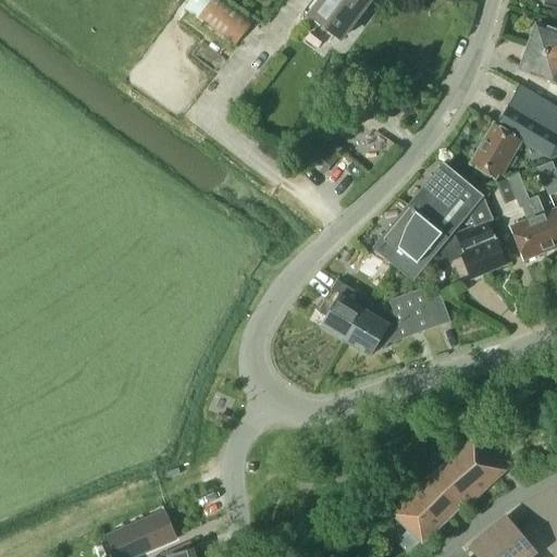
[(221,0),(188,0),(182,9),(232,48),(251,23),(221,0)]
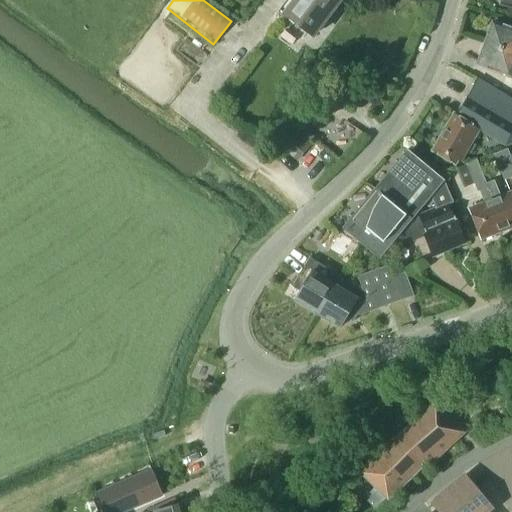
[(286,0),(278,10),(282,13),(312,37),(340,0),(286,0)]
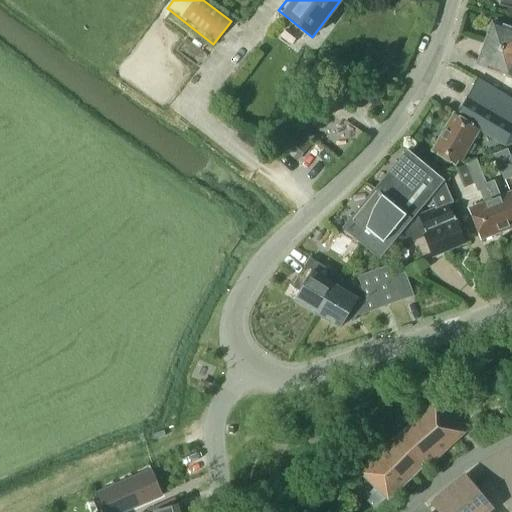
[(511,0),(499,0),(498,5),(511,9),(511,0)]
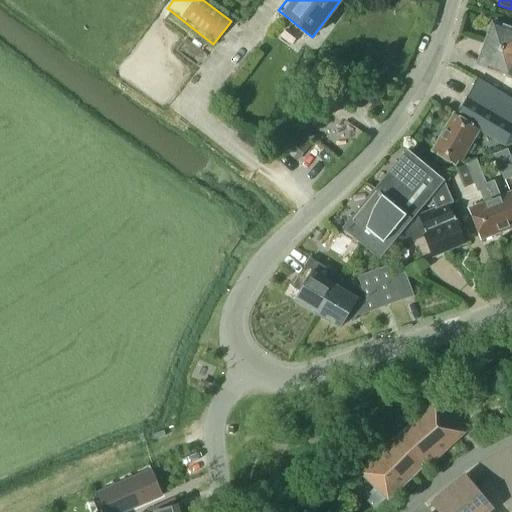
[(484,42),(511,52),(511,29),(491,21),(484,42)]
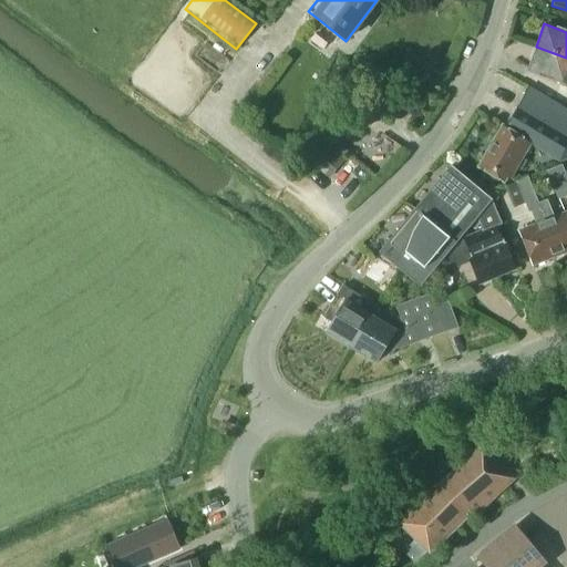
[(566,58),(536,47),(527,70),(566,84),(566,58)]
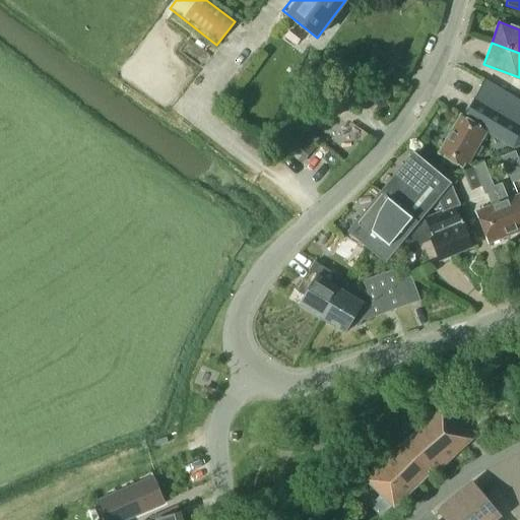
[(438,153),(462,169),(465,164),(468,166),(486,133),(514,149),(519,146),(519,102),(484,80),(464,119),(459,116),(438,153)]
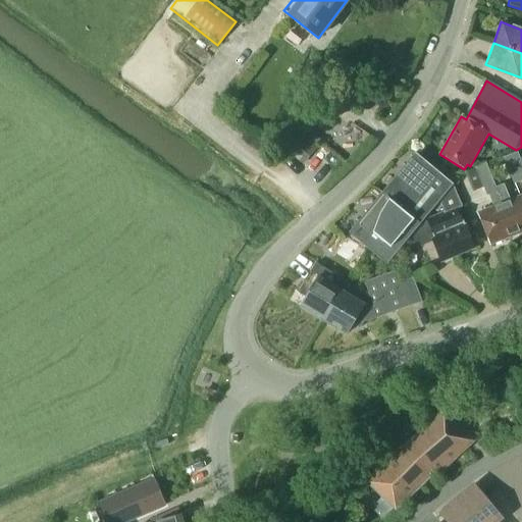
[(504,156),(514,184),(521,179),(521,164),(520,157),(517,151),(504,156)]
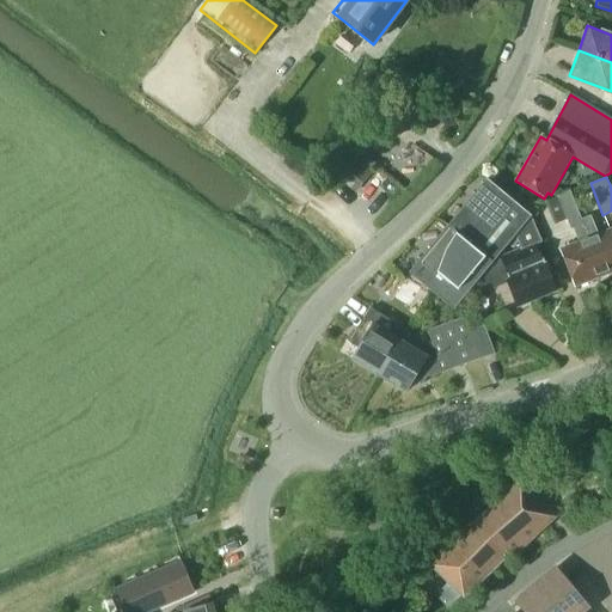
[(487,181),(484,183),(447,227),(491,263),(530,216),(487,181)]
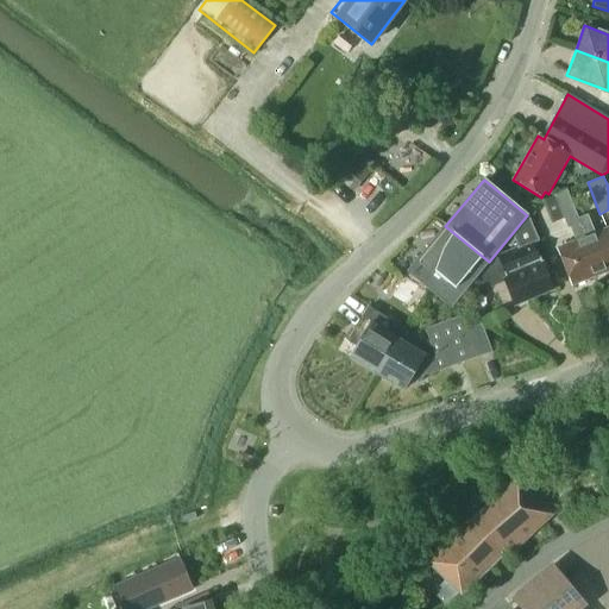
[(557,248),(572,288),(600,276),(578,218),(567,190),(542,200),(552,224),(564,219),(567,228),(570,227),(575,240),(557,248)]
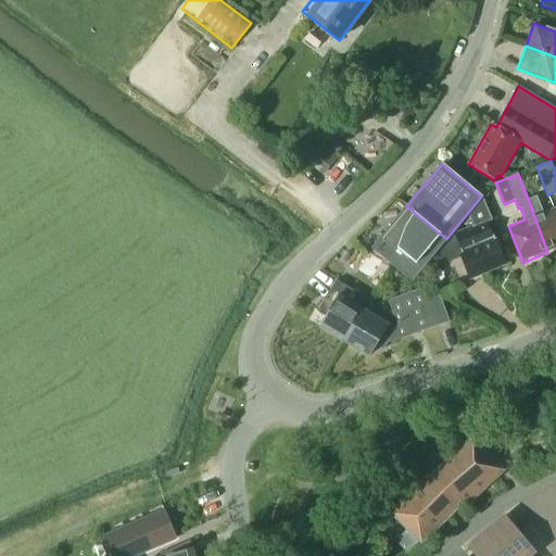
[(536,196),(528,199),(547,252),(555,249),(555,206),(543,212),(536,196)]
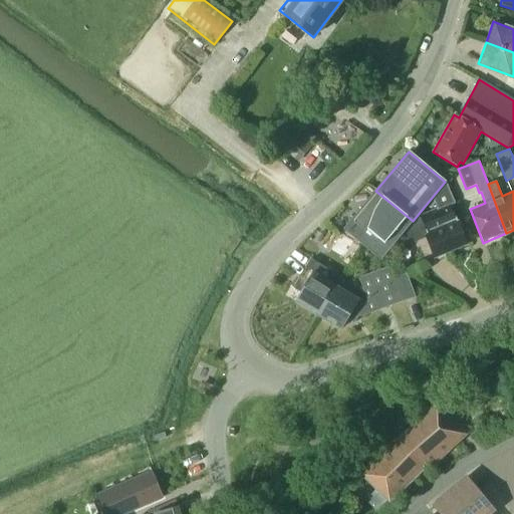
[(342,230),(361,245),(379,260),(413,221),(375,191),(342,230)]
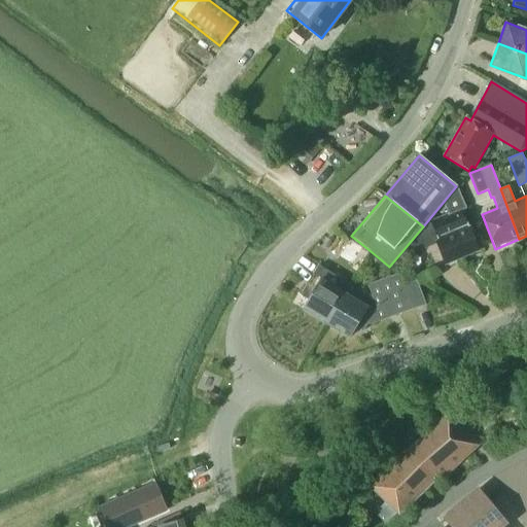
[(457,261),(480,251),(469,226),(468,227),(462,209),(431,221),(437,240),(435,241),(445,267),(448,265),(449,266),(457,262),(457,261)]
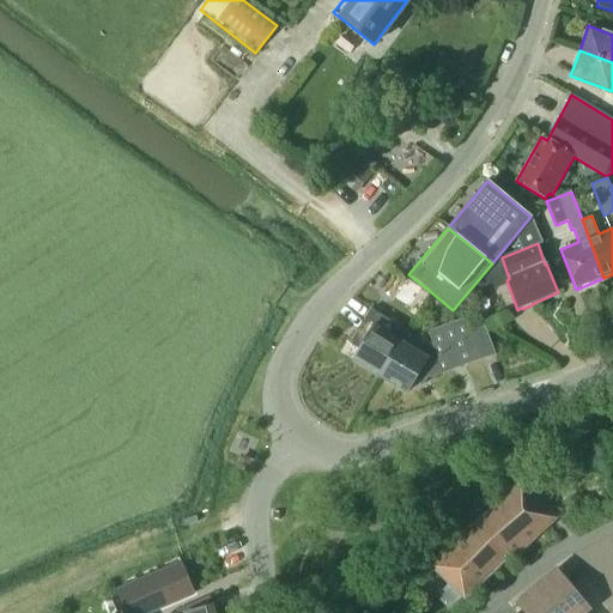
[(402,281),(398,293),(396,295),(413,303),(419,290),(402,281)]
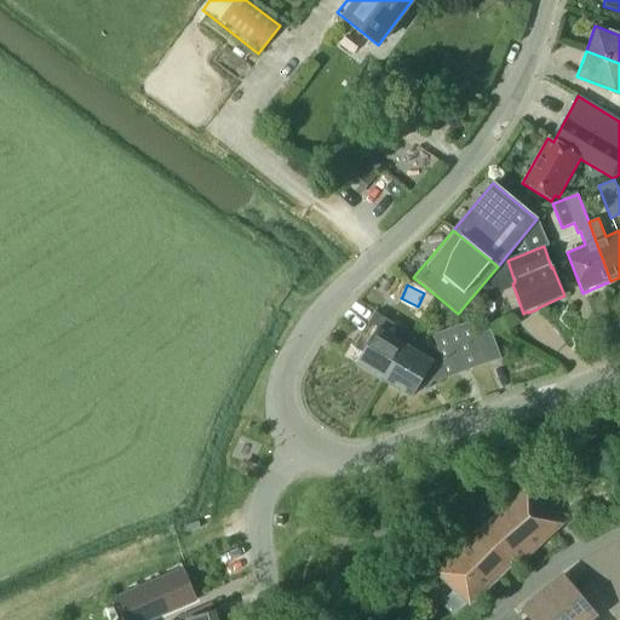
[(357,365),(384,380),(385,380),(405,346),(412,334),(386,320),(377,314),(355,346),(354,345),(352,346),(365,354),(357,365)]
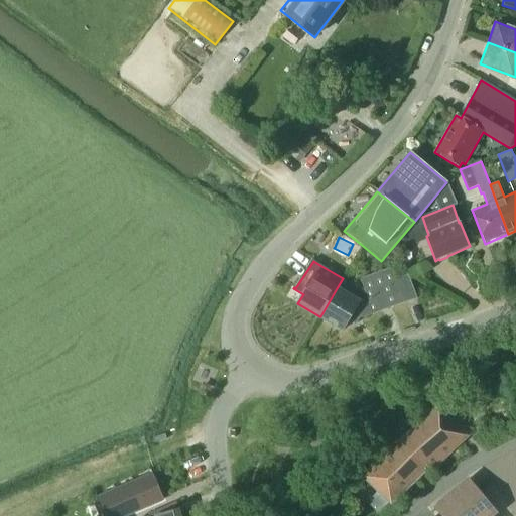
[(359,301),(337,288),(320,316),(342,330),(348,320),(356,325),(360,317),(416,299),(408,275),(396,278),(392,267),(360,279),(368,303),(362,305),(358,303),(359,301)]
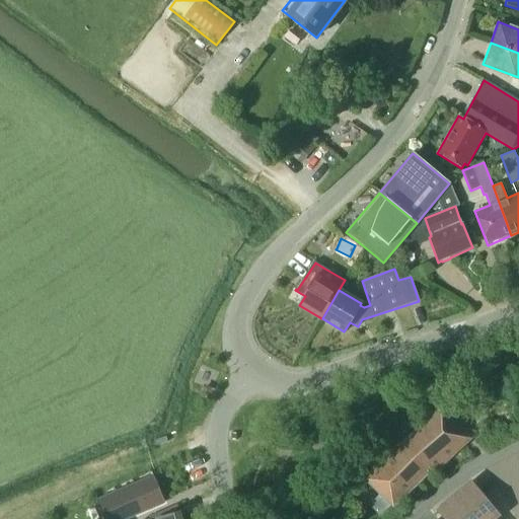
[(430,469),(432,472),(473,436),(453,413),(446,419),(438,410),(405,439),(365,479),(393,507),(430,469)]
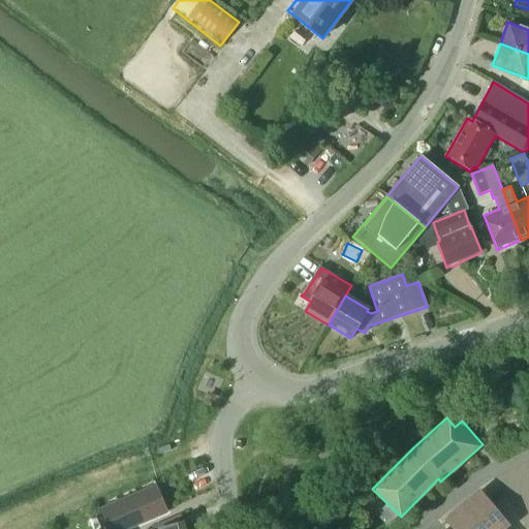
[(169,445),(158,449),(159,455),(170,450),(169,445)]
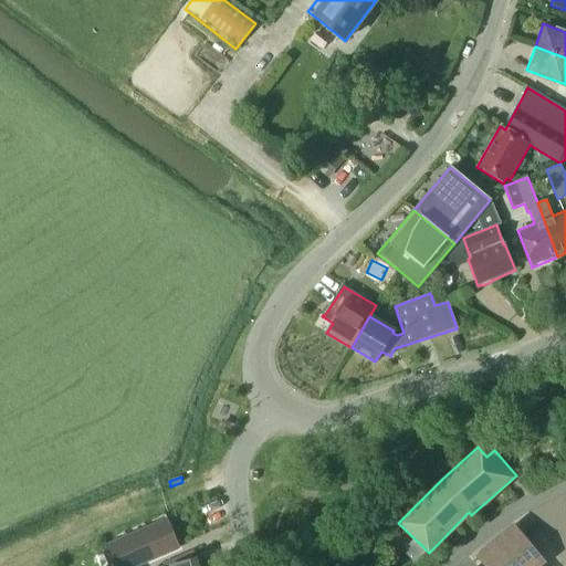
[(149,532),(159,555),(179,546),(169,523),(149,532)]
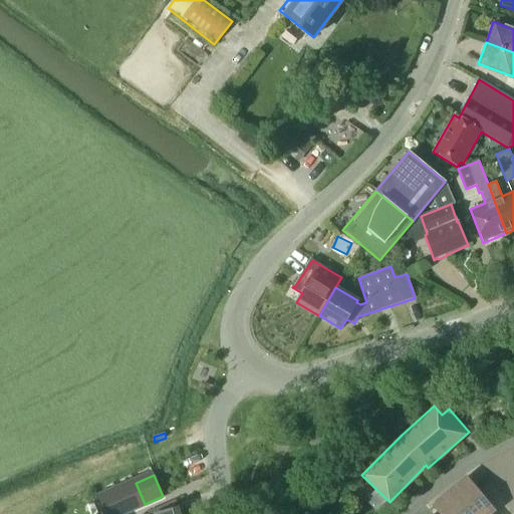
[(435,505),(442,513),(487,513),(492,510),(467,479),(435,505)]
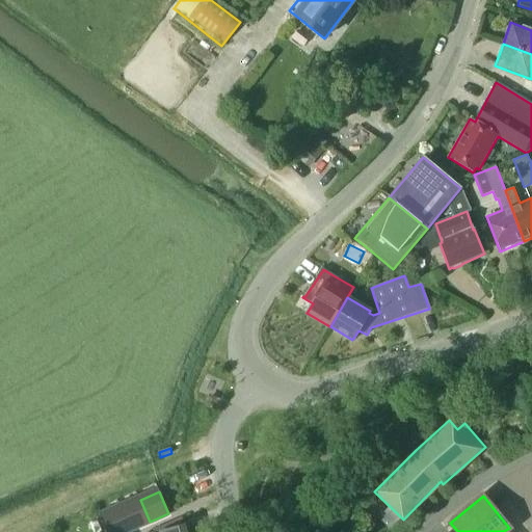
[(131,530),(150,522),(140,500),(140,499),(122,508),(131,530)]
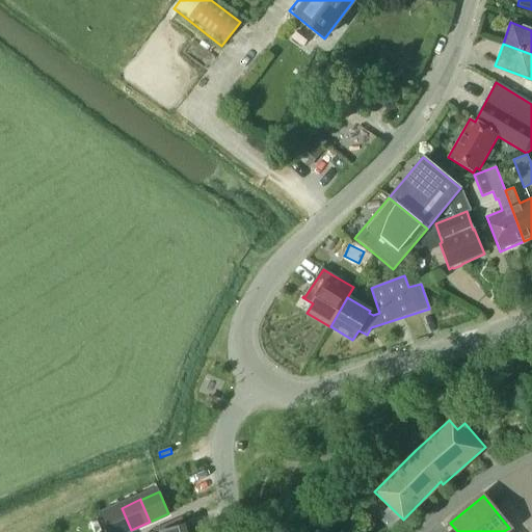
[(109,531),(124,531),(131,530),(122,508),(121,507),(102,515),(109,531)]
